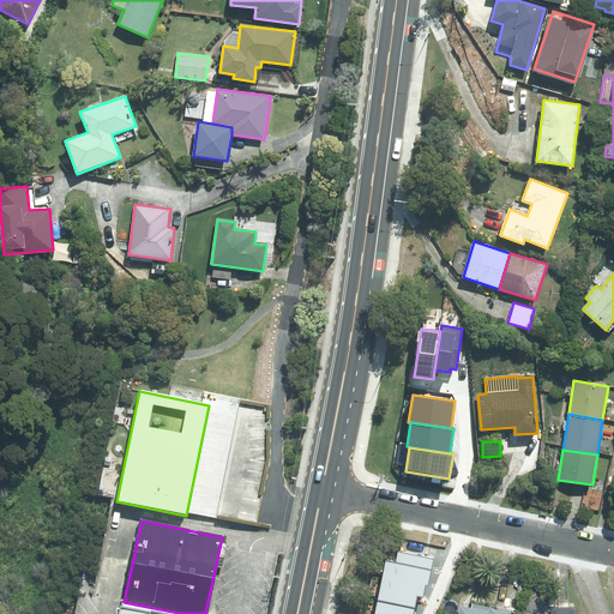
[(396,564),(386,561),(384,572),(429,582),(434,559),(398,552),(396,564)]
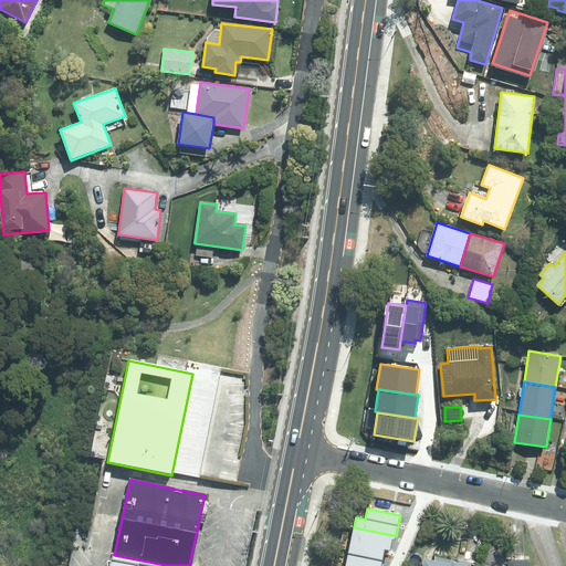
[(384,558),(385,549),(390,551),(392,540),(395,540),(396,536),(354,527),(348,552),(384,558)]
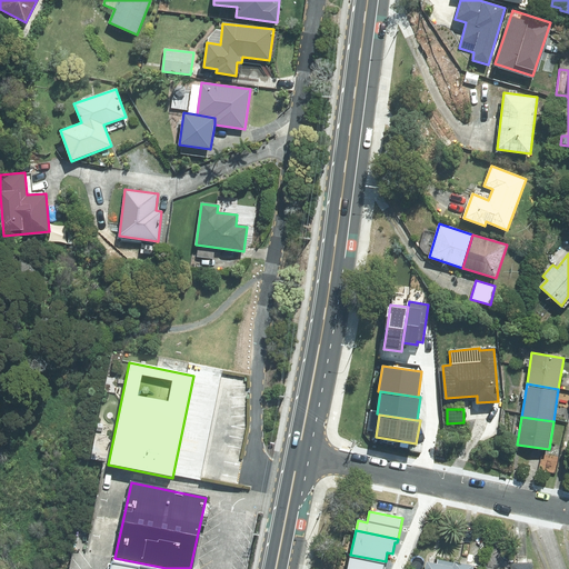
[(383,568),(386,561),(350,555),(348,568),(383,568)]
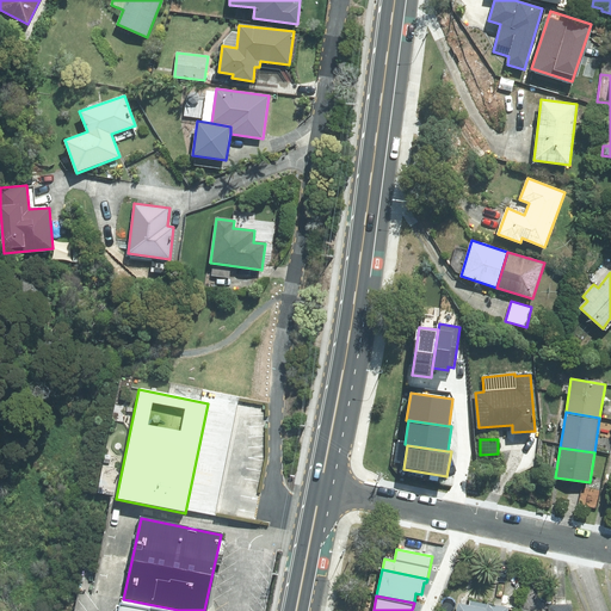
[(178,610),(123,599),(119,610),(178,610)]
